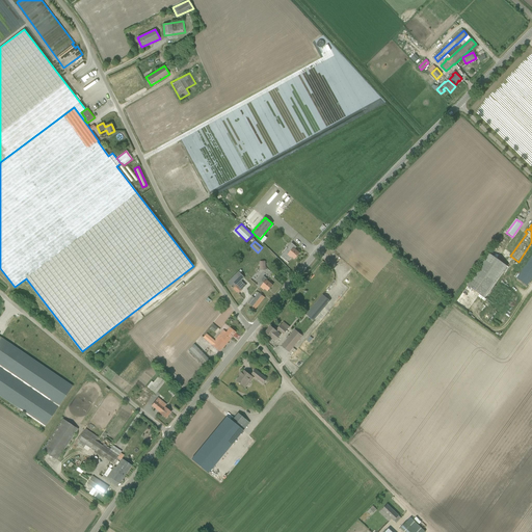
[(292,257),(295,259),(299,254),(294,249),(296,247),(292,243),(288,248),(291,251),(288,255),(291,258),(292,257)]
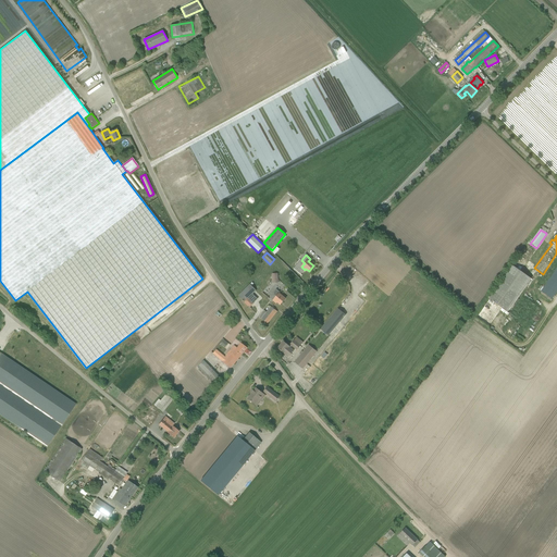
[(508,312),(531,279),(512,264),(489,298),(508,312)]
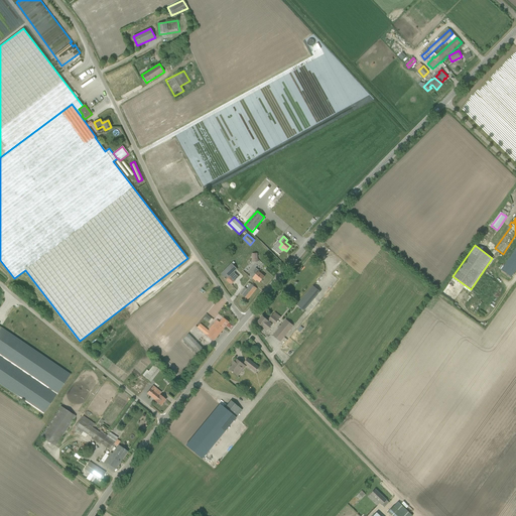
[(512,277),(515,270),(515,249),(501,270),(512,277)]
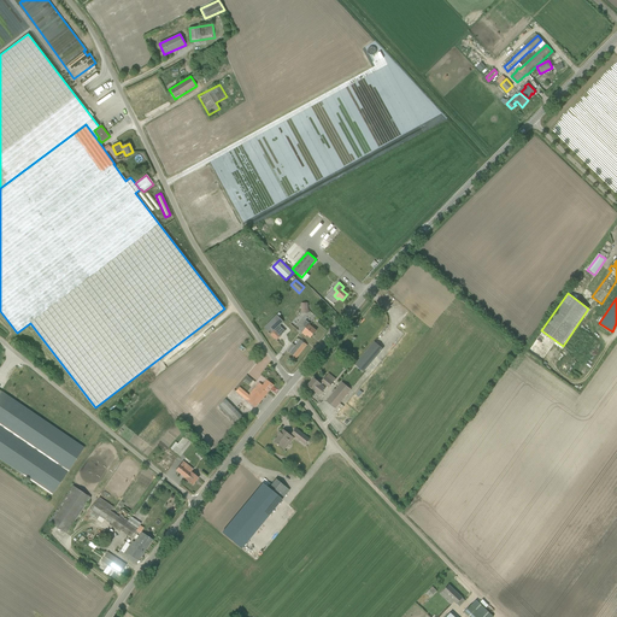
[(277,316),(264,328),(270,334),(283,322),(277,316)]
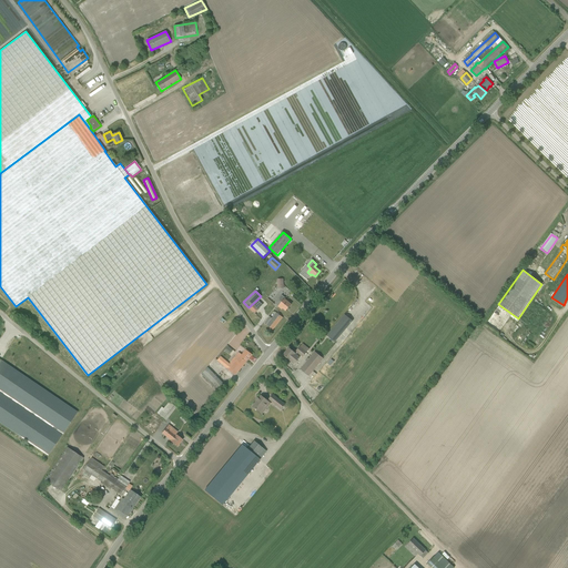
[(283,308),(286,311),(291,305),(285,300),(286,298),(282,295),(275,303),(282,310),(283,308)]
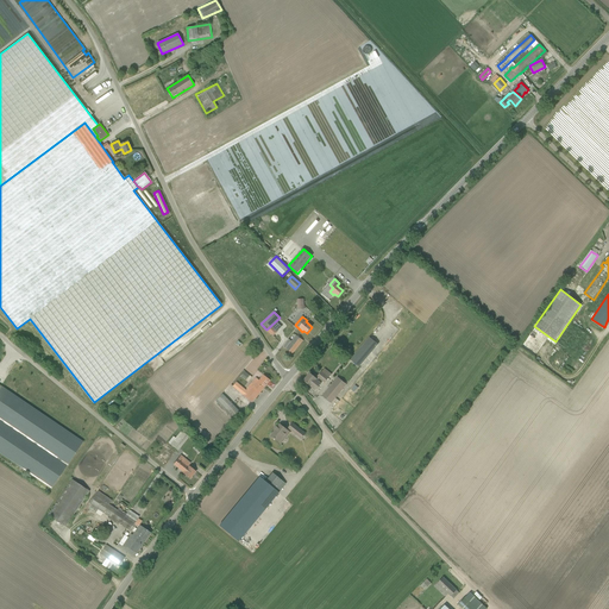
[(297,347),(302,340),(296,336),(292,343),(288,340),(283,346),(287,349),(286,349),(293,353),(297,347)]
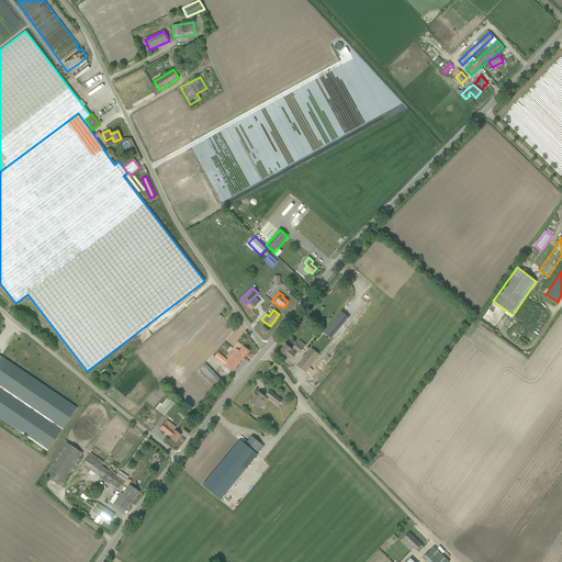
[(349,317),(341,311),(324,333),(332,338),(349,317)]
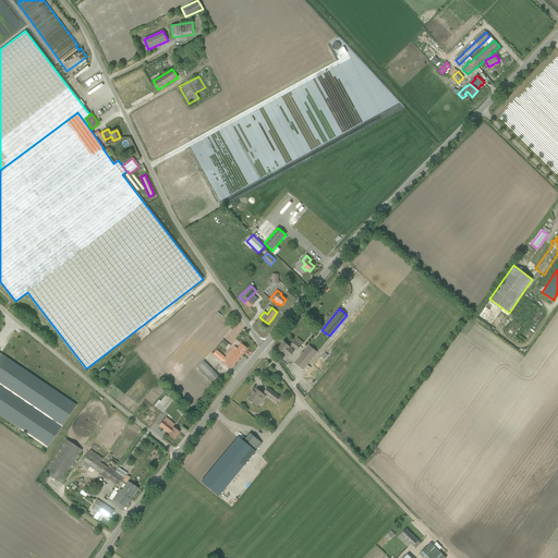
[(287,344),(284,342),(278,349),(284,354),(289,358),(294,351),(295,349),(298,351),(301,347),(294,341),(291,344),(290,343),(288,343),(287,344)]
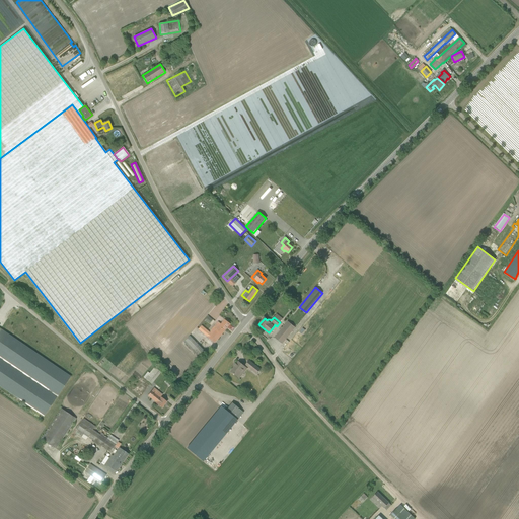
[(221,324),(218,322),(207,336),(215,343),(217,340),(231,324),(225,319),(221,324)]
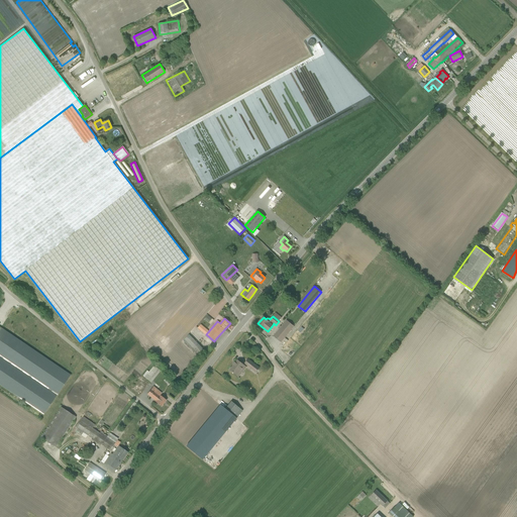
[(285,337),(291,330),(284,324),(278,332),(285,337)]
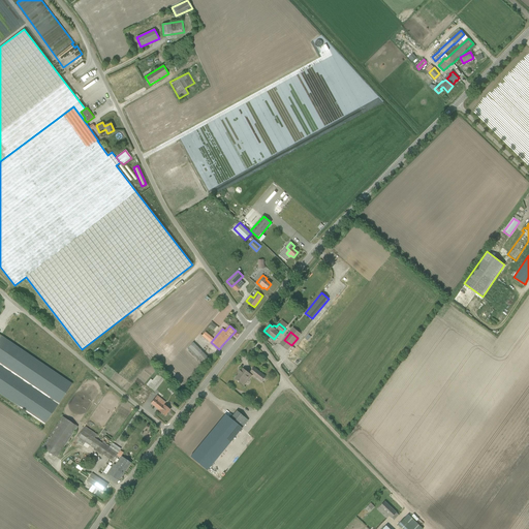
[(0,393),(44,423),(71,383),(0,335),(0,393)]
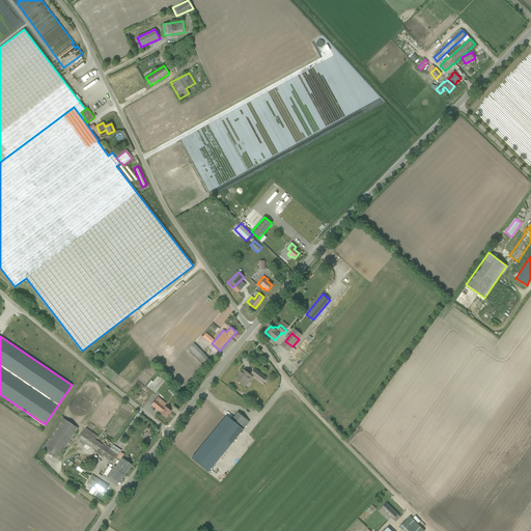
[(207,358),(194,343),(188,348),(201,364),(207,358)]
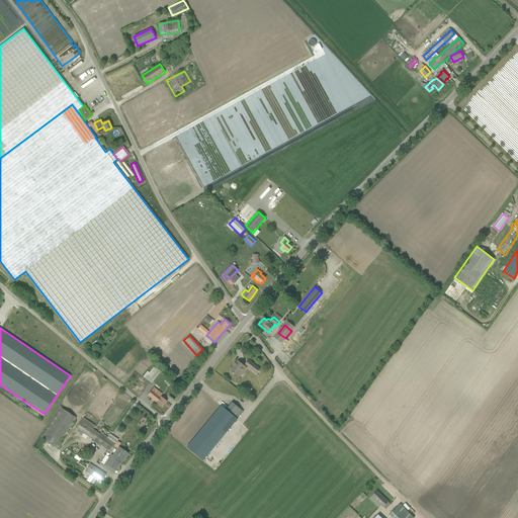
[(249,360),(245,364),(257,373),(260,369),(249,360)]
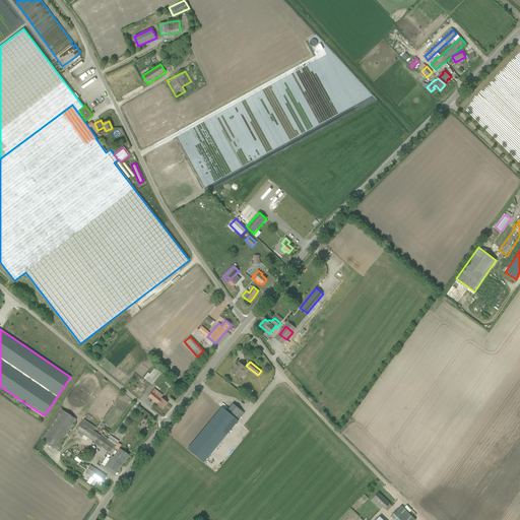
[(238,378),(246,368),(239,363),(232,372),(238,378)]
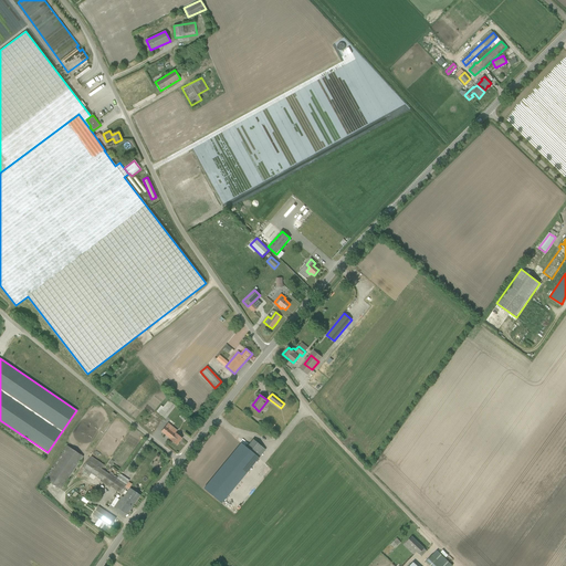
[(156,411),(164,418),(175,406),(168,400),(163,407),(161,406),(156,411)]
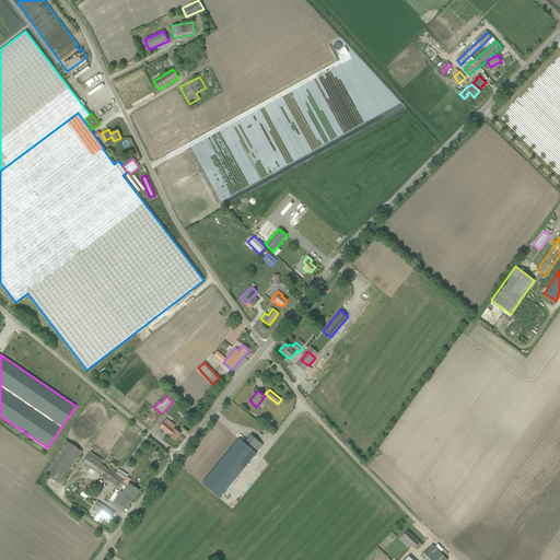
[(174,440),(179,433),(174,429),(175,427),(166,419),(160,427),(168,434),(167,434),(174,440)]
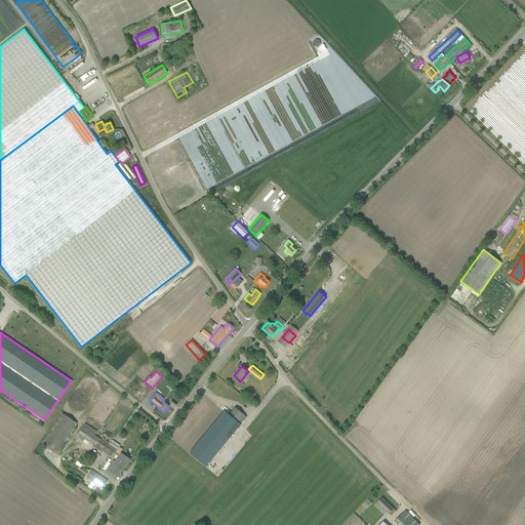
[(235,407),(229,415),(240,425),(246,417),(235,407)]
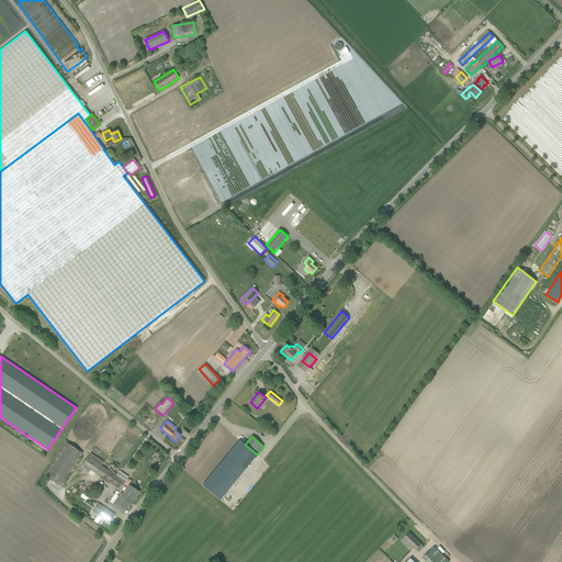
[(66,442),(44,475),(60,485),(82,453),(66,442)]
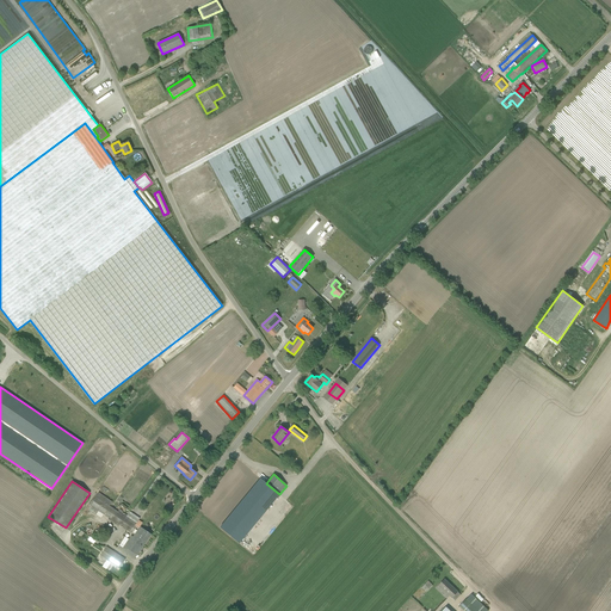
[(136,524),(96,497),(90,505),(130,532),(136,524)]
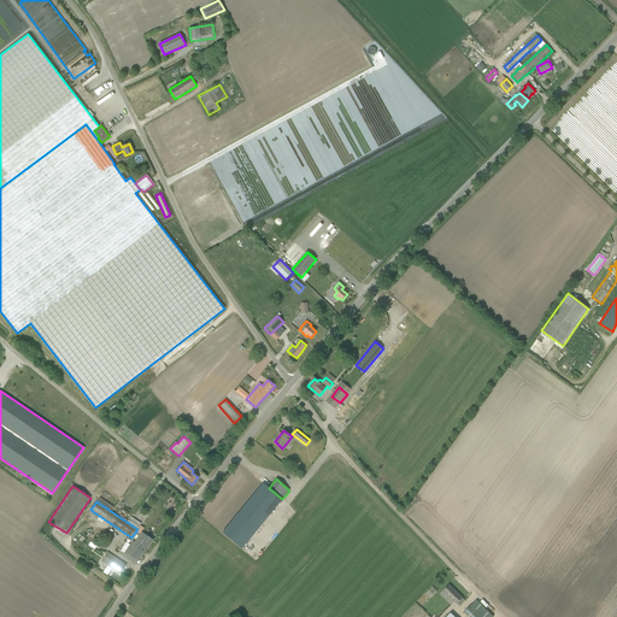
[(153,540),(141,532),(134,542),(131,546),(130,545),(123,556),(136,564),(153,540)]
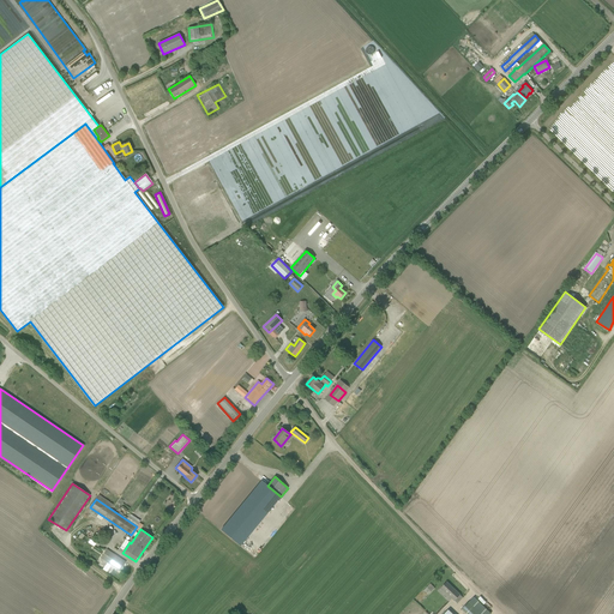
[(101,558),(120,571),(126,563),(107,549),(101,558)]
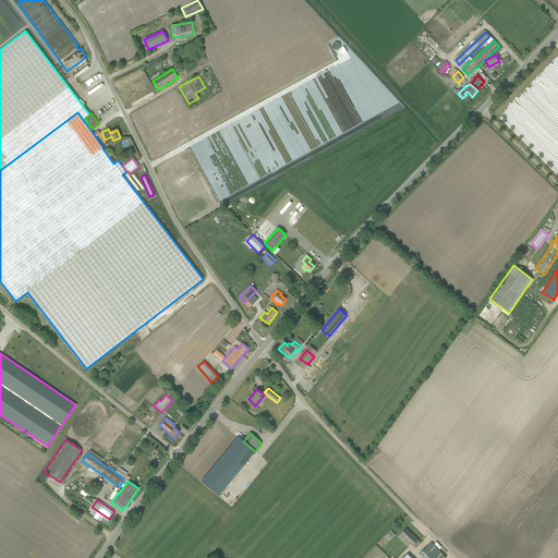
[(421,543),(405,529),(401,534),(407,541),(404,543),(409,547),(411,544),(413,546),(415,548),(421,543)]
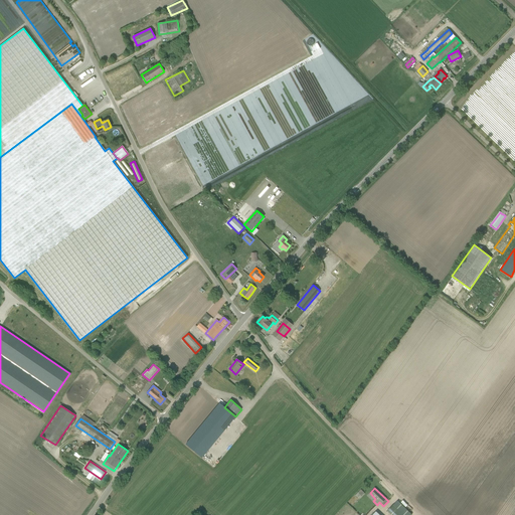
[(358,498),(363,493),(361,490),(355,495),(358,498)]
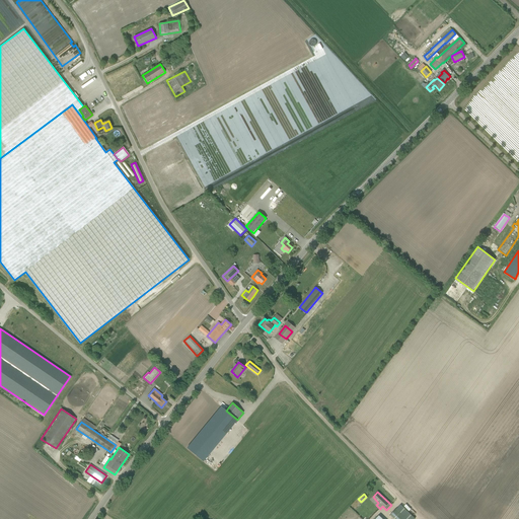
[(405,518),(396,509),(390,515),(394,518),(405,518)]
